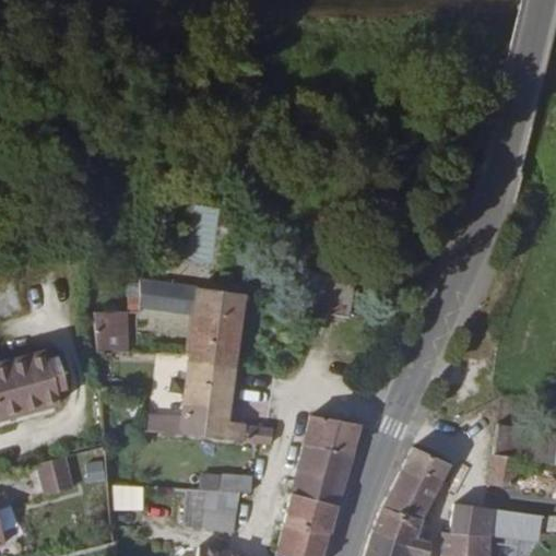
[(194,202),(193,259),(219,259),(221,203),(194,202)]
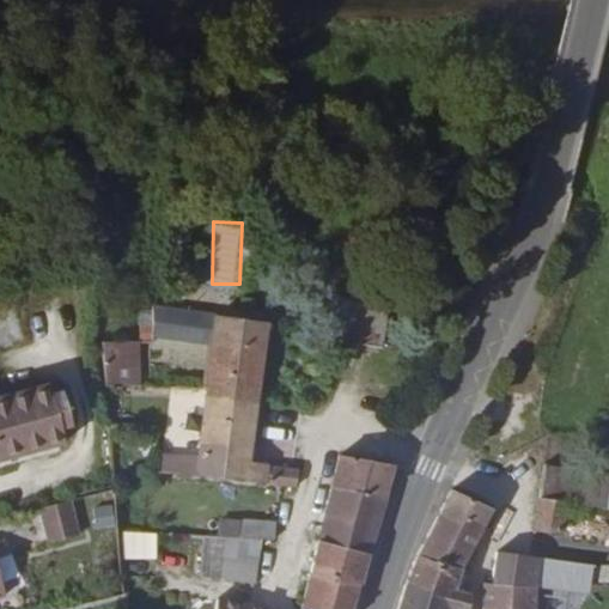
[(385,342),(390,298),(338,287),(336,294),(335,294),(332,340),(385,342)]
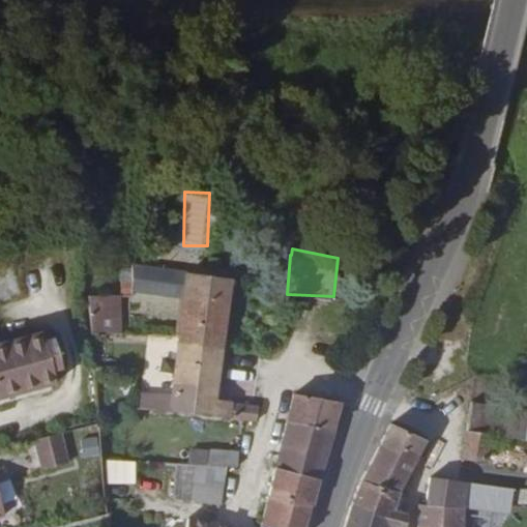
[(189,274),(141,268),(140,287),(187,292),(189,274)]
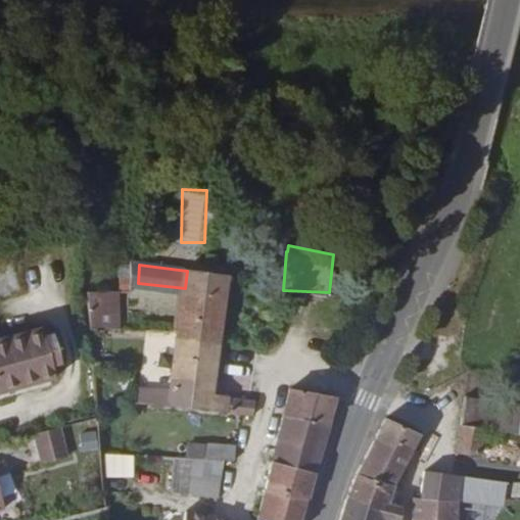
[(231,276),(187,271),(185,288),(180,329),(179,339),(222,344),(231,276)]
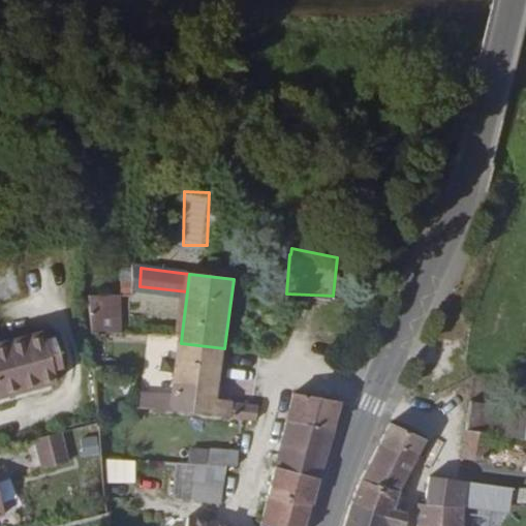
[(133,331),(131,289),(97,289),(101,330),(133,331)]
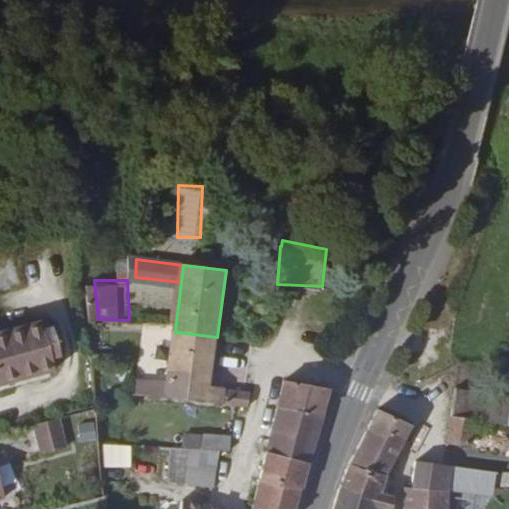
[(0,386),(57,370),(54,359),(64,357),(55,328),(46,331),(44,322),(0,334),(0,386)]
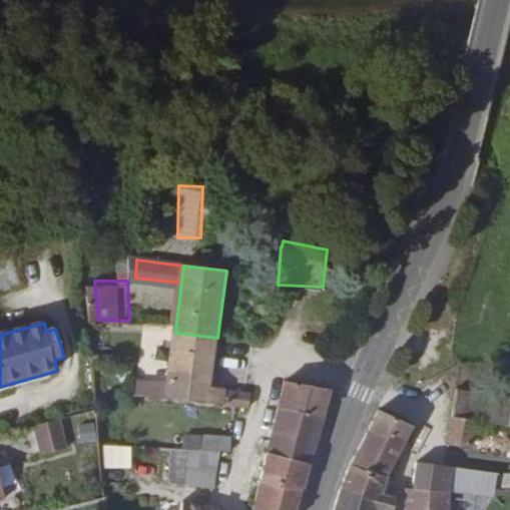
[(210,388),(217,338),(175,333),(168,388),(167,401),(224,409),(225,395),(226,391),(210,388)]
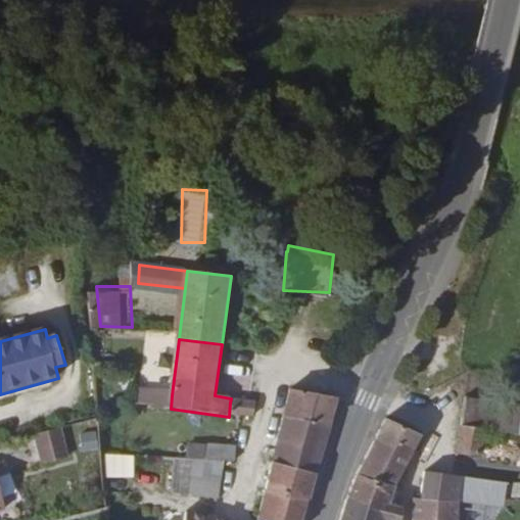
[(328,422),(336,394),(291,381),(285,410),(328,422)]
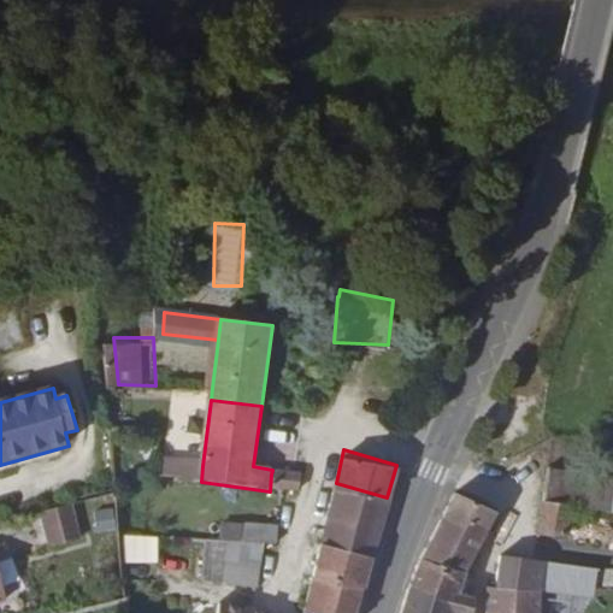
[(202,466),(163,463),(163,479),(201,482),(202,466)]
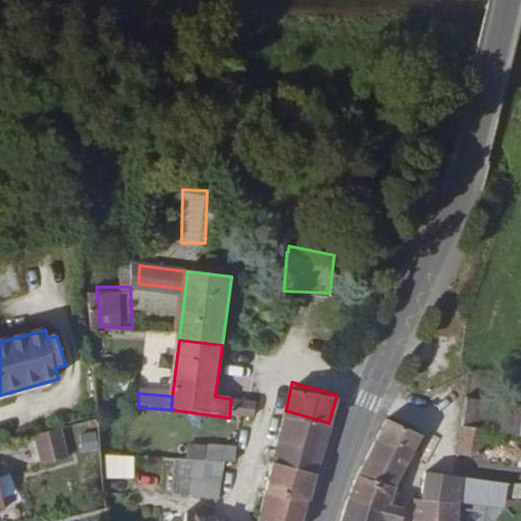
[(520,405),(471,397),(463,453),(484,458),(488,430),(520,433),(520,405)]
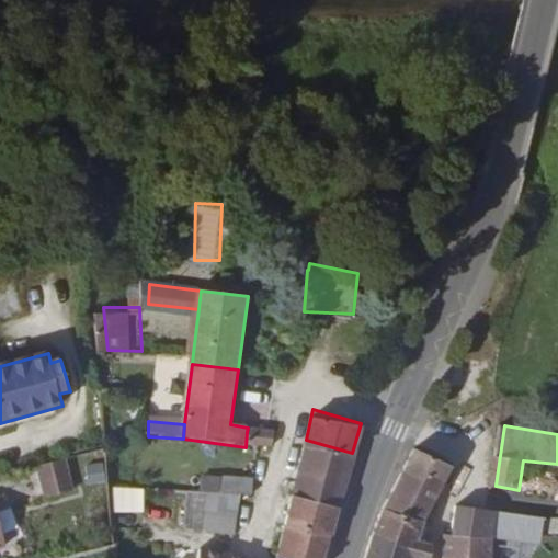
[(275,437),(247,432),(246,447),(258,450),(274,452),(275,437)]
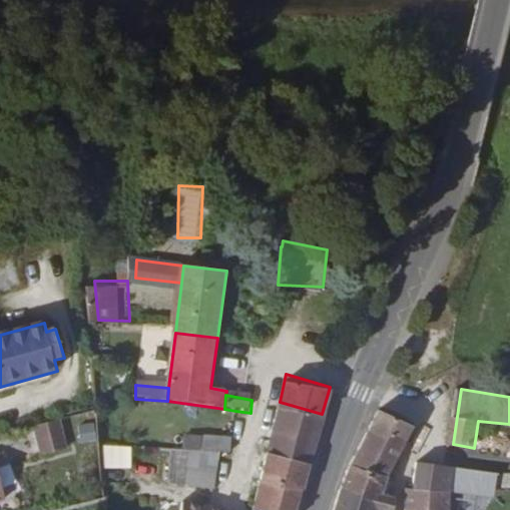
[(326,416),(322,414),(280,402),(268,450),(308,462),(312,463),(326,416)]
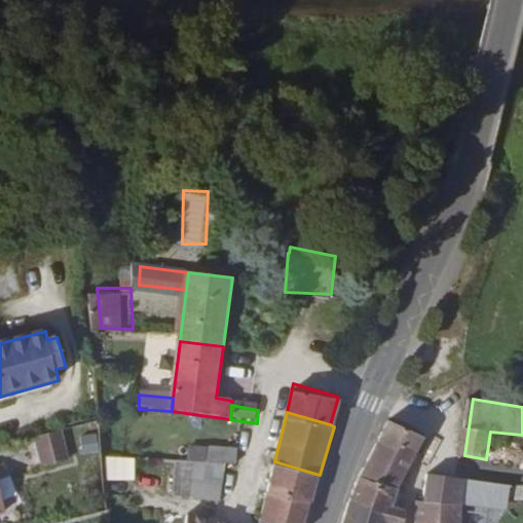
[(427,437),(387,420),(359,477),(398,489),(412,461),(420,465),(426,454),(419,451),(427,437)]
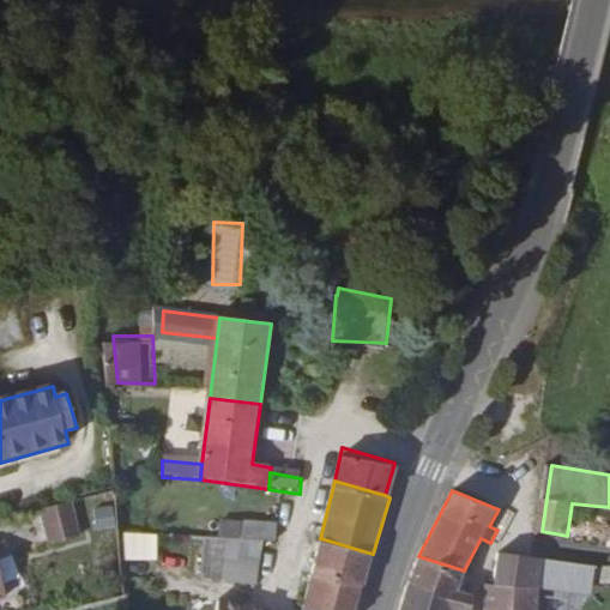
[(74,503),(44,511),(53,545),(83,538),(74,503)]
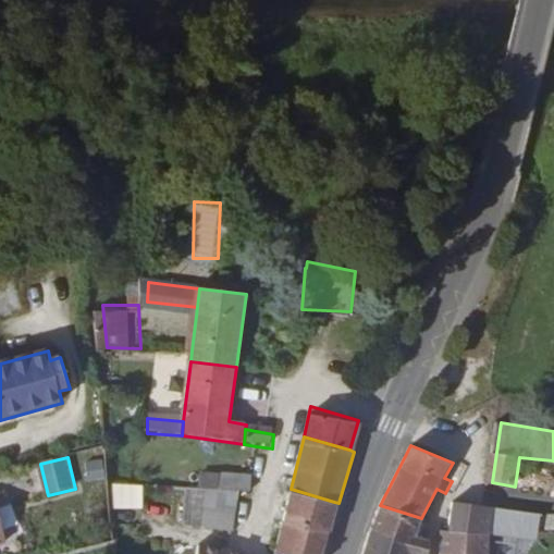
[(218,493),(218,479),(200,477),(199,492),(205,493),(218,493)]
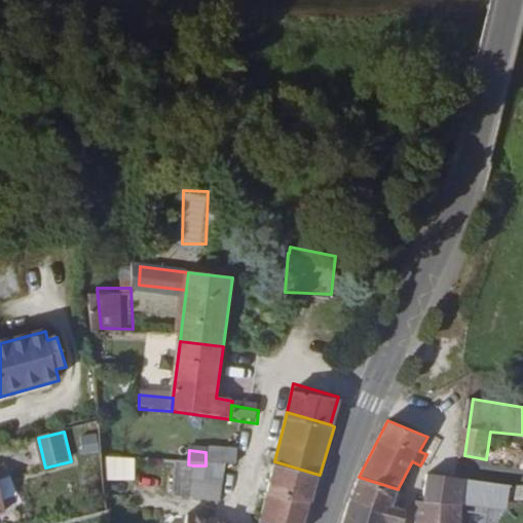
[(235,469),(236,455),(206,452),(206,465),(222,468),(235,469)]
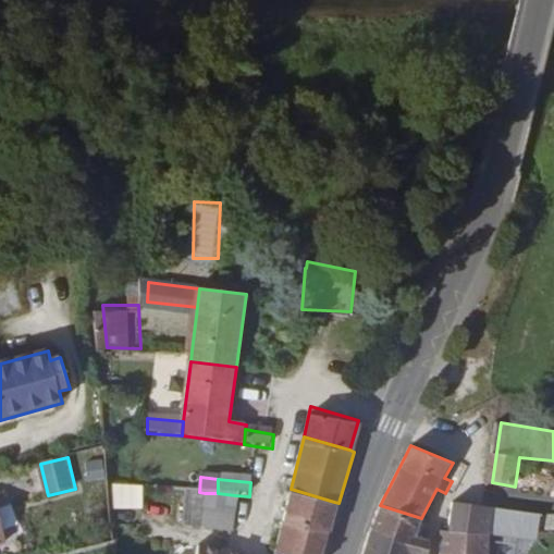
[(144,488),(111,484),(114,526),(140,527),(144,488)]
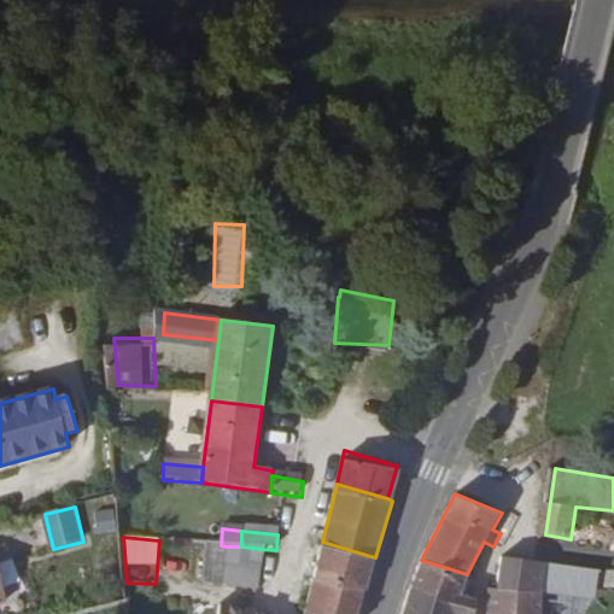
[(362,590),(370,556),(322,542),(315,574),(362,590)]
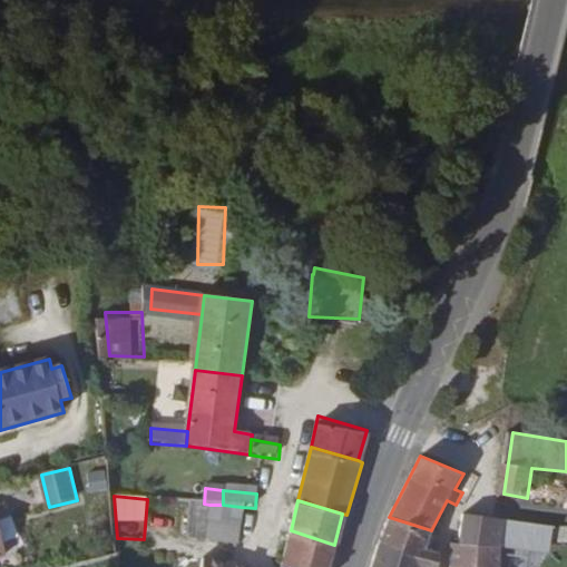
[(204,504),(192,502),(187,543),(209,545),(212,524),(208,524),(209,505),(204,504)]
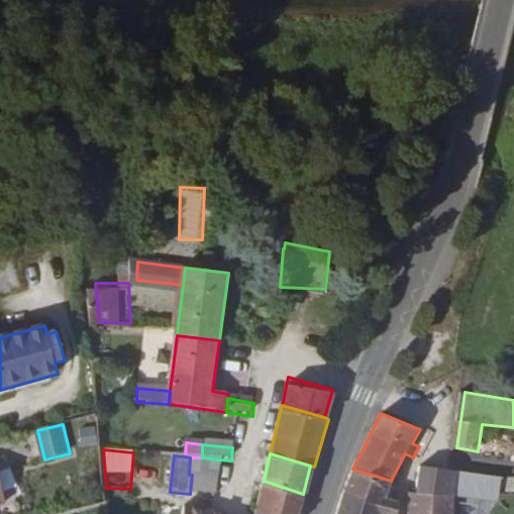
[(217,478),(218,459),(202,457),(190,457),(189,475),(192,475),(217,478)]
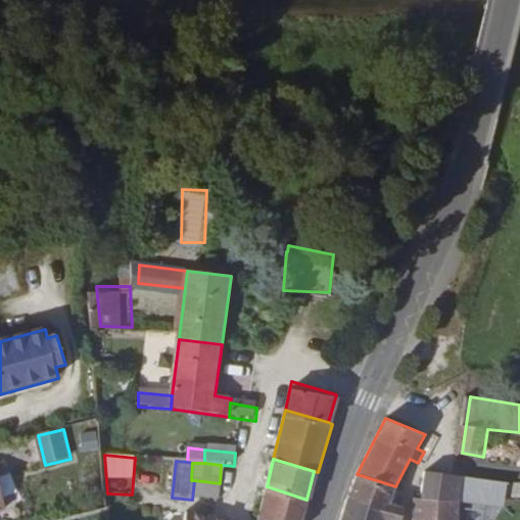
[(0,468),(0,514),(10,512),(0,468)]
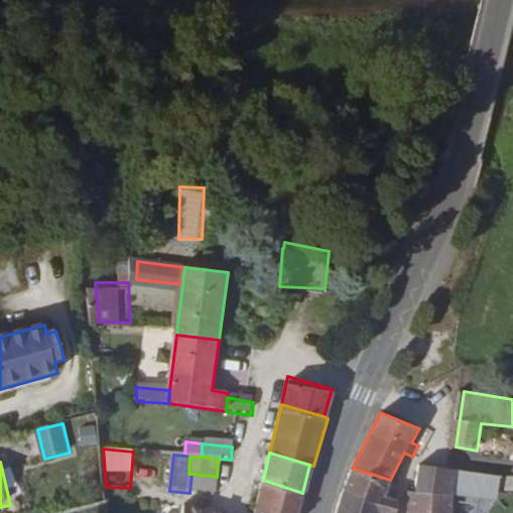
[(421,464),(420,491),(417,491),(416,512),(419,512),(454,512),(455,489),(484,490),(485,466),(421,464)]
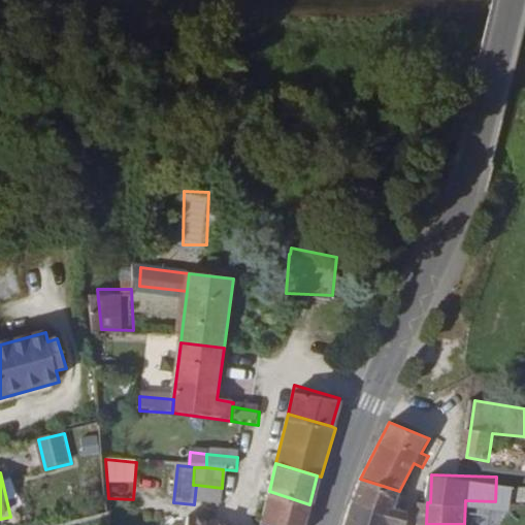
[(496,477),(495,501),(514,502),(515,477),(496,477)]
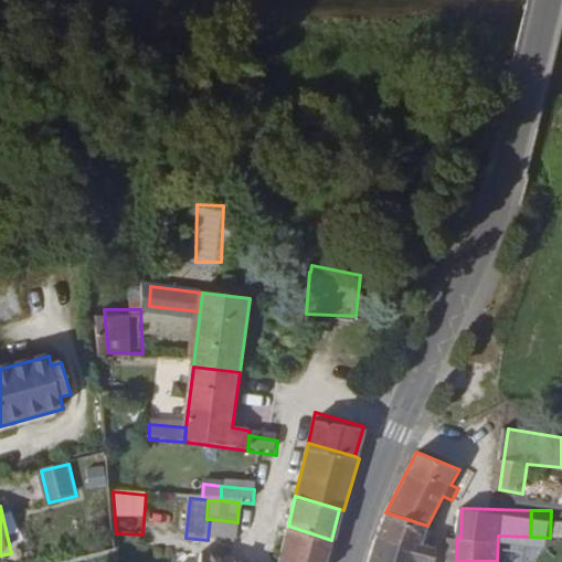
[(427,526),(385,512),(379,532),(423,547),(425,532),(427,526)]
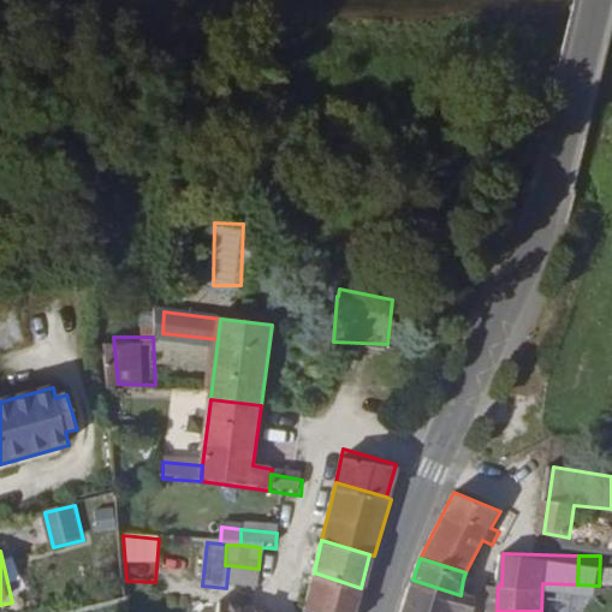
[(229,565),(226,588),(255,592),(259,569),(229,565)]
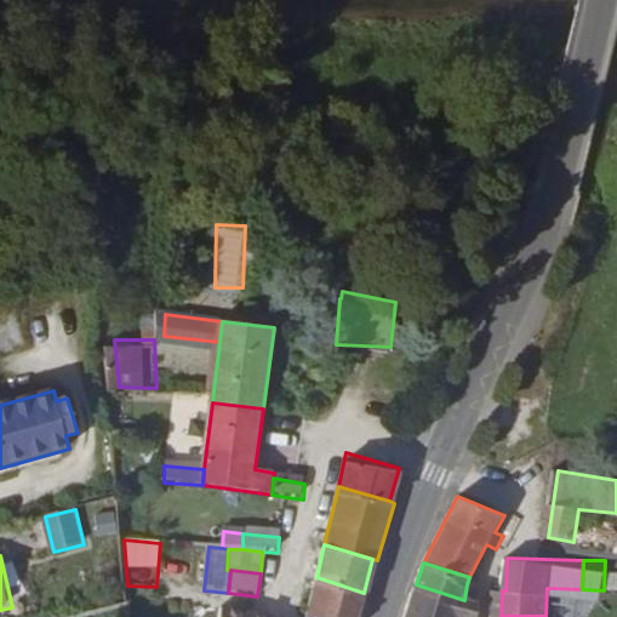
[(307,612),(320,616),(355,616),(364,593),(316,577),(307,612)]
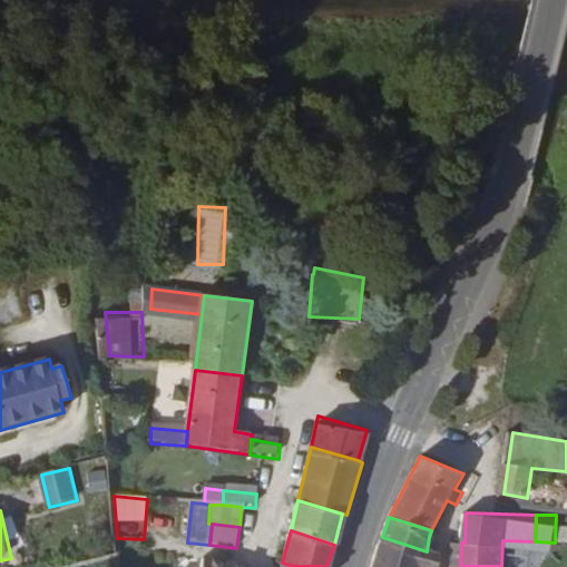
[(427,551),(382,537),(381,543),(421,556),(419,564),(431,566),(438,566),(440,554),(432,551),(427,551)]
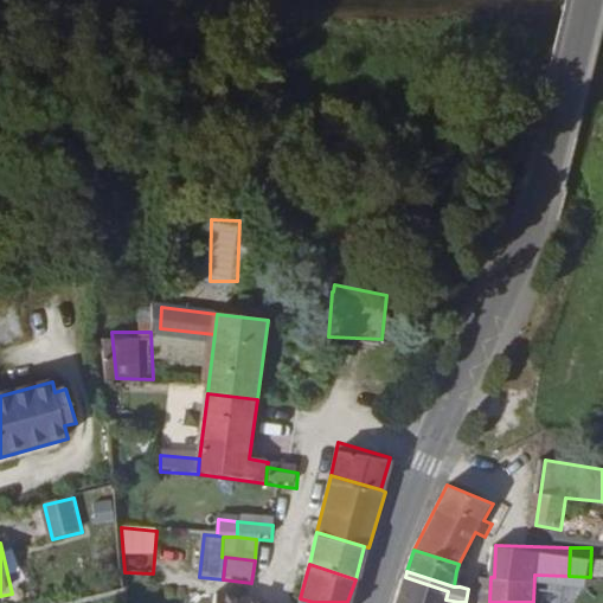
[(448,591),(405,577),(396,602),(459,602),(446,600),(448,591)]
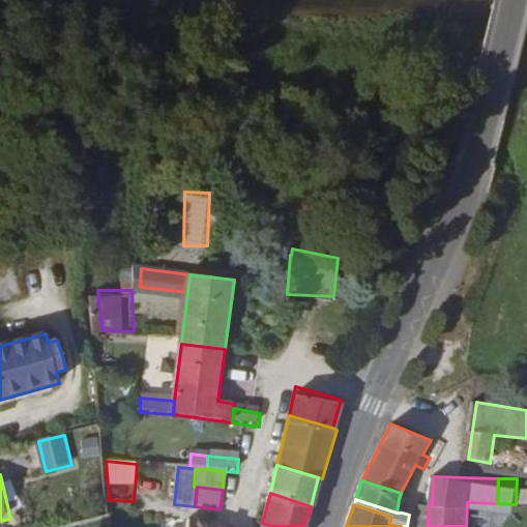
[(472,526),(476,526),(491,526),(493,515),(474,513),(472,526)]
